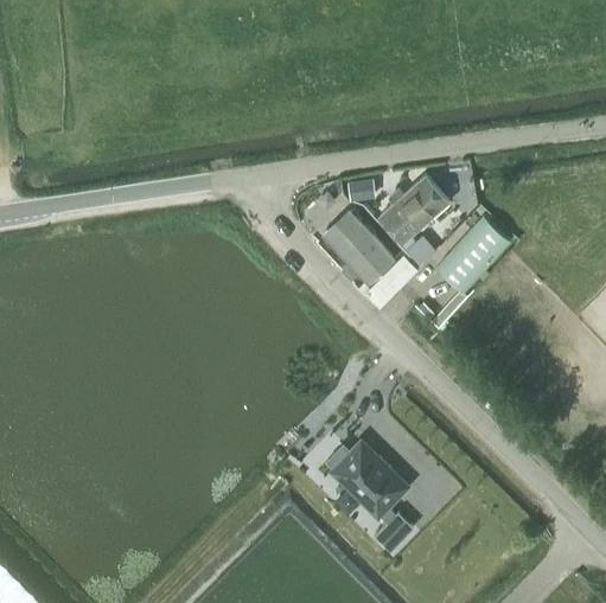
[(397,191),(396,192),(394,192),(393,193),(391,194),(390,196),(389,198),(388,199),(387,200),(393,207),(382,217),(404,243),(450,203),(427,177),(403,198),(397,191)]
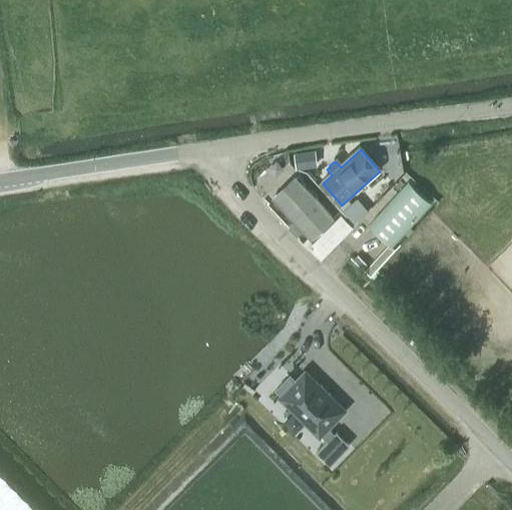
[(281,158),(277,159),(281,170),(285,169),(281,158)]
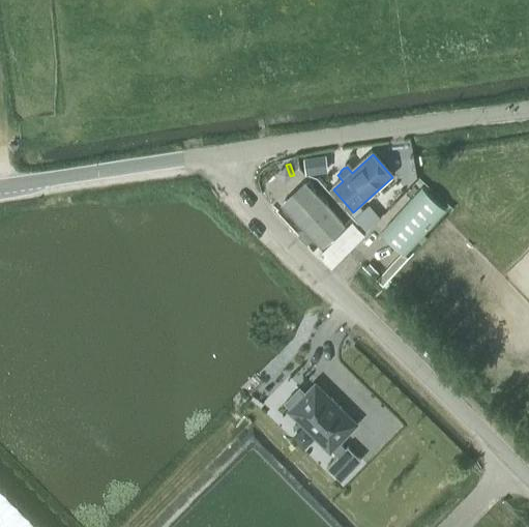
[(294,189),(281,202),(304,228),(301,231),(310,240),(313,237),(321,246),(334,235),(344,226),(302,181),(294,189)]
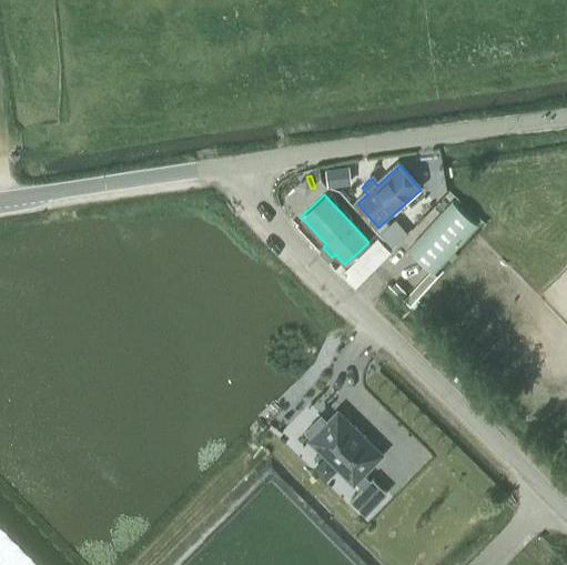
[(442,217),(453,205),(447,200),(436,212),(442,217)]
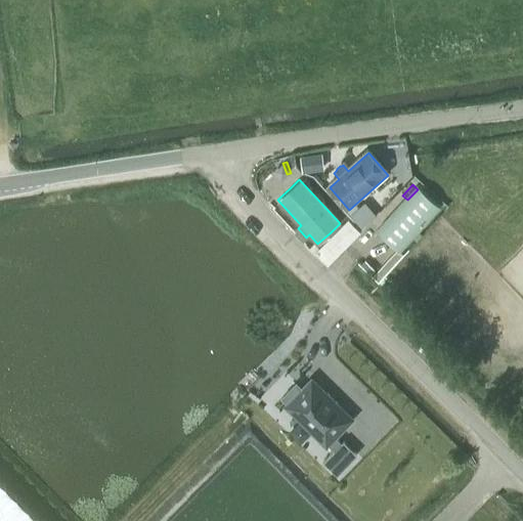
[(437,208),(418,189),(378,232),(397,251),(437,208)]
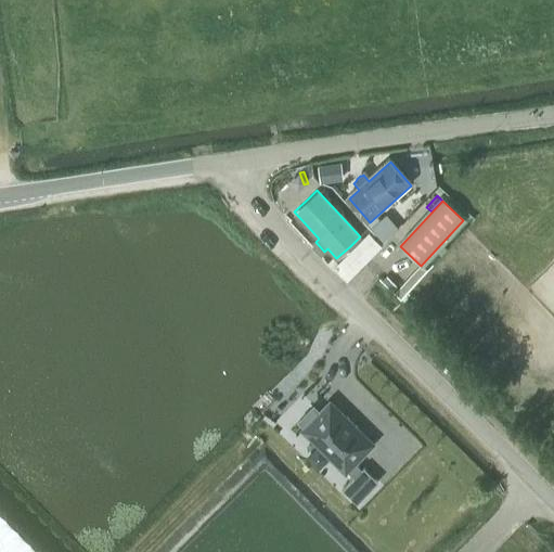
[(379,246),(366,234),(336,266),(332,260),(327,265),(345,283),(379,246)]
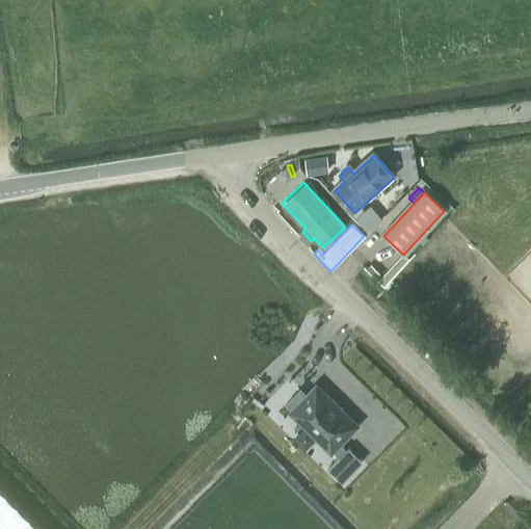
[(342,483),(361,464),(348,451),(346,453),(339,446),(356,427),(341,413),(342,412),(332,401),(330,402),(316,388),(307,397),(300,392),(286,406),(292,413),(290,415),(330,454),(332,452),(339,459),(328,471),(342,483)]
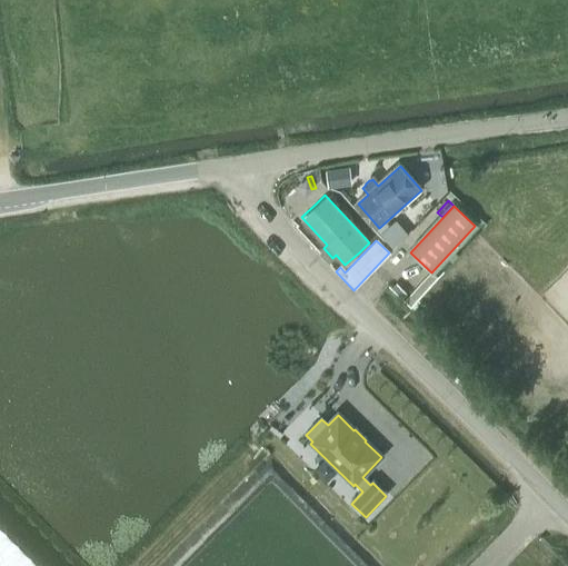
[(37,565),(0,528),(0,565),(37,565)]
